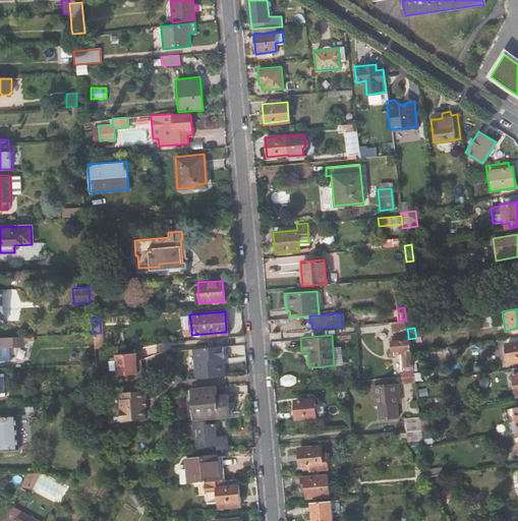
[(399,367),(400,377),(413,375),(411,359),(410,352),(408,339),(408,335),(390,337),(391,347),(400,346),(402,366),(399,367)]
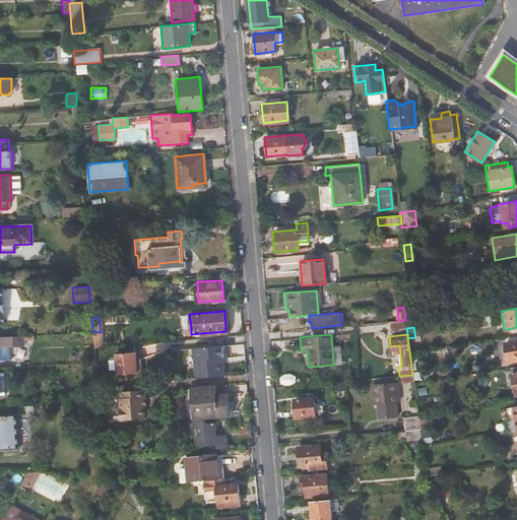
[(19,344),(18,335),(0,335),(0,344),(4,344),(19,344)]
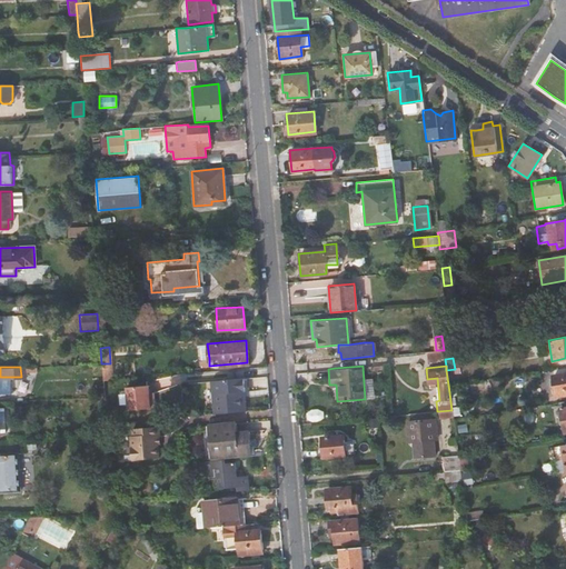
[(565,395),(565,371),(550,375),(554,397),(565,395)]
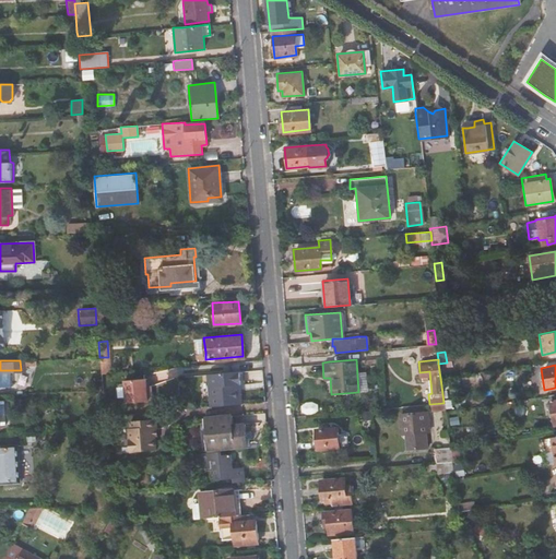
[(238,371),(206,373),(208,396),(212,396),(213,406),(236,404),(235,385),(239,384),(238,371)]
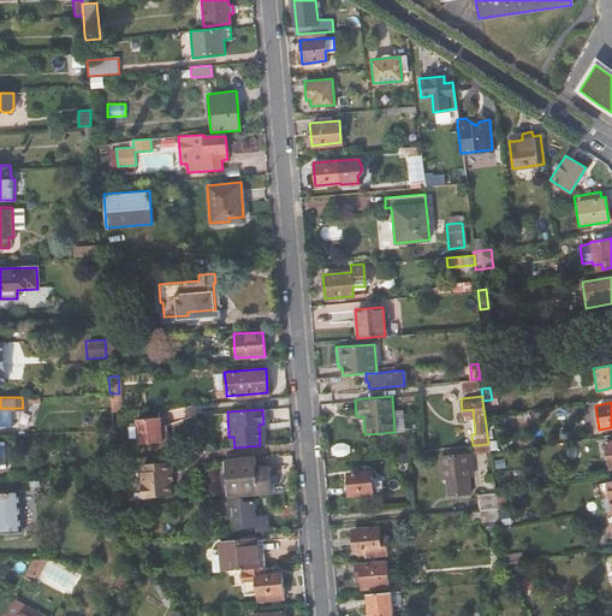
[(0,420),(17,419),(16,410),(0,413),(0,420)]
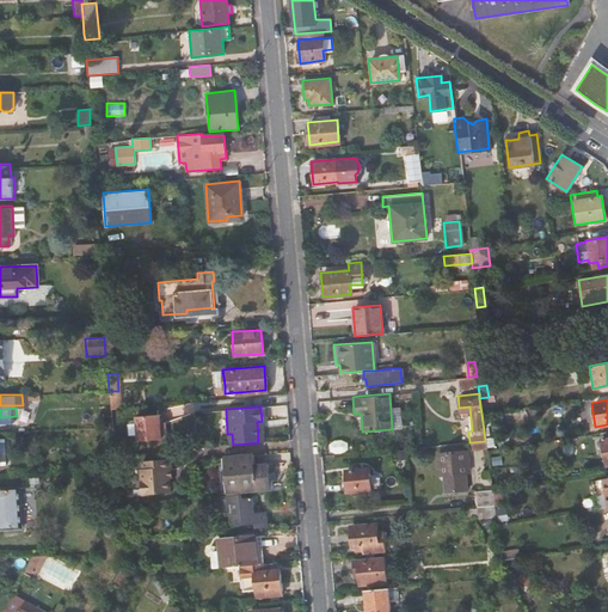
[(159,414),(135,415),(136,440),(165,438),(165,427),(160,428),(159,422),(159,414)]
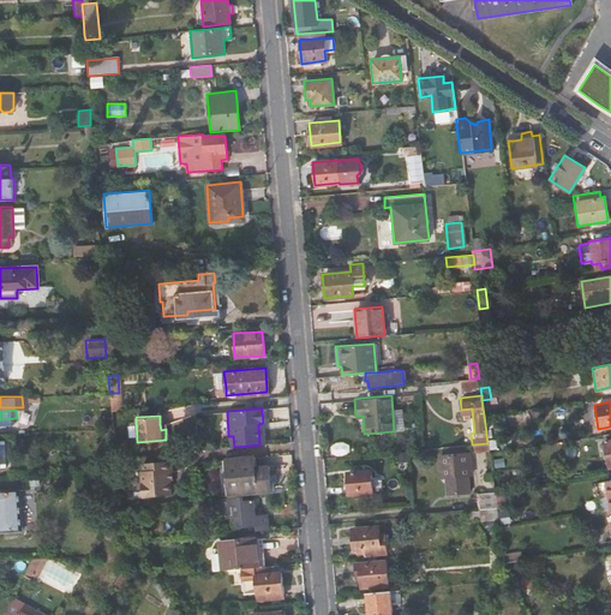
[(467,477),(472,477),(469,453),(437,455),(439,479),(444,479),(445,495),(468,494),(467,477)]
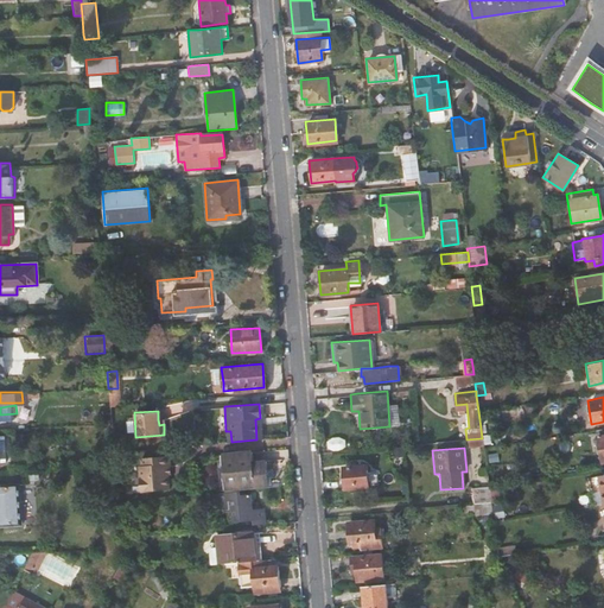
[(265,462),(252,462),(250,453),(214,456),(216,489),(267,486),(266,481),(266,470),(265,462)]
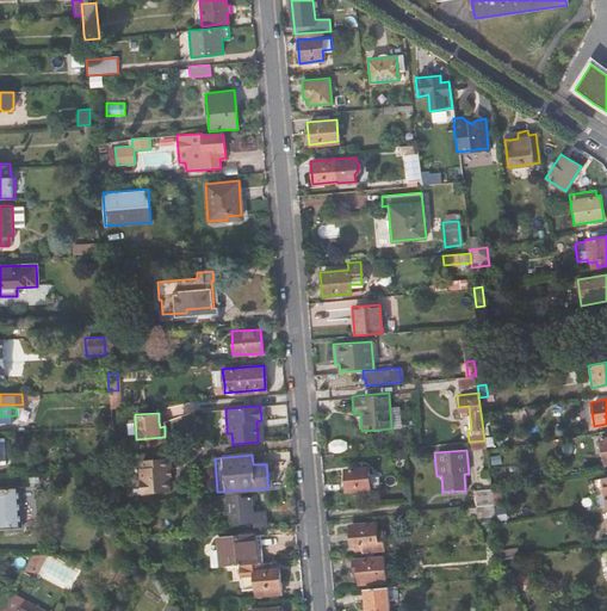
[(169,468),(169,456),(142,458),(142,466),(140,466),(141,492),(169,489),(168,475),(167,468),(169,468)]
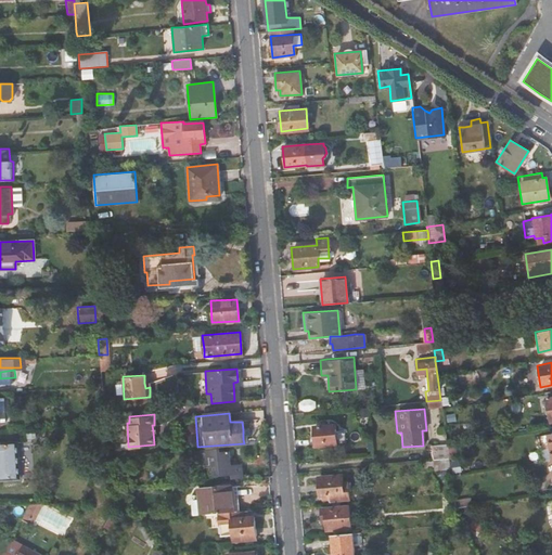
[(344,443),(342,433),(335,434),(334,425),(312,426),(313,447),(344,443)]
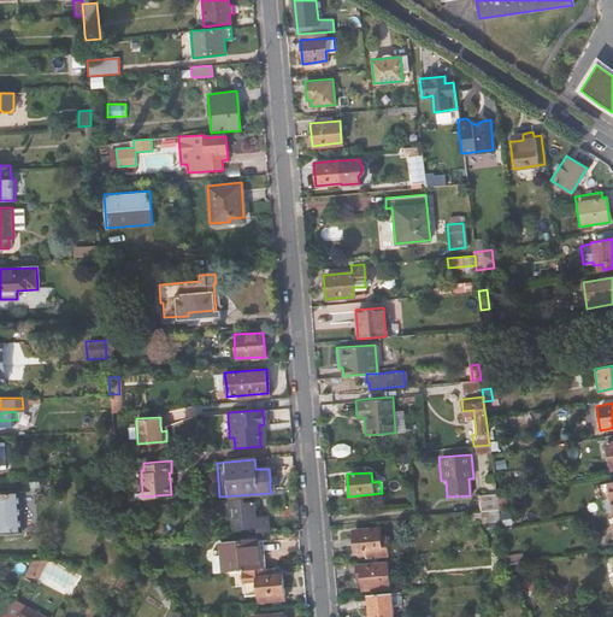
[(0,532),(21,532),(19,489),(0,491),(0,532)]
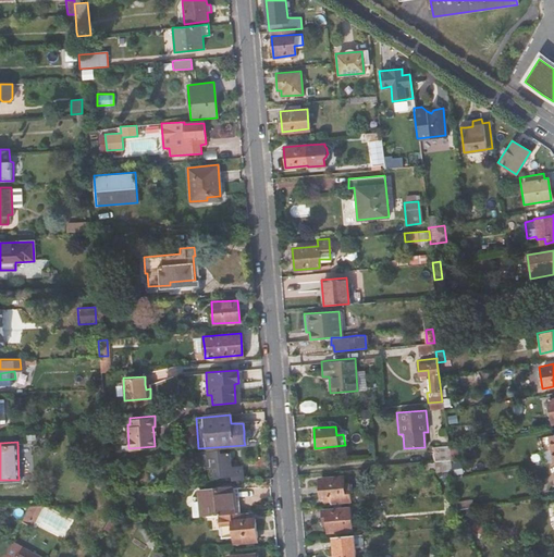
[(257,455),(257,447),(255,447),(249,447),(239,448),(241,456),(257,455)]
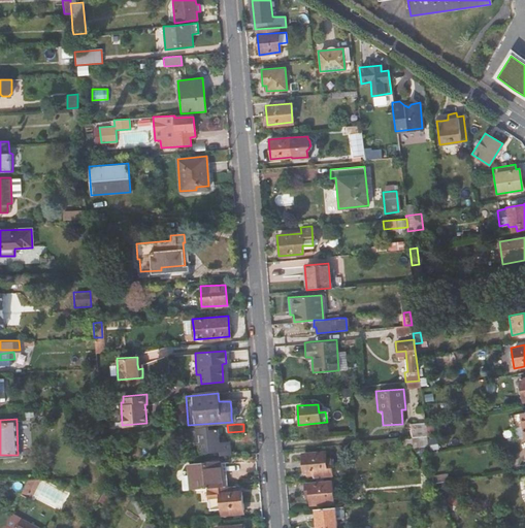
[(199,453),(220,451),(230,451),(230,442),(220,443),(218,428),(208,429),(208,426),(183,428),(184,440),(190,440),(193,442),(198,441),(199,453)]
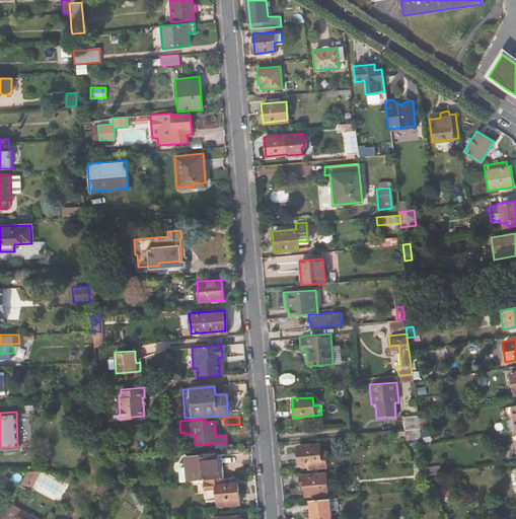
[(306,464),(306,470),(323,469),(324,468),(324,460),(319,460),(318,444),(296,446),(298,464),(306,464)]
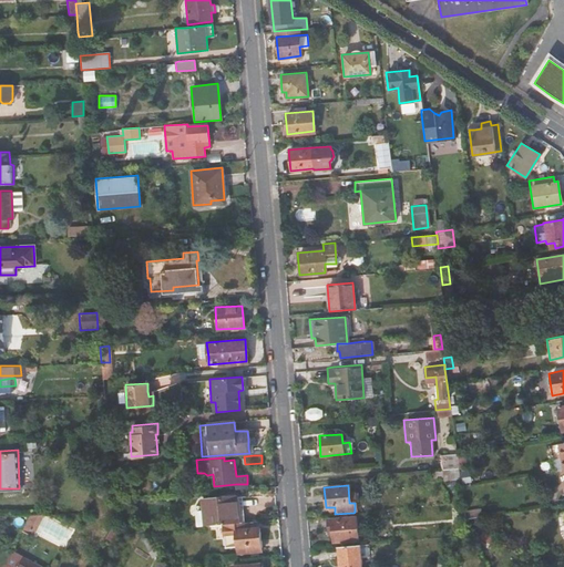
[(201,501),(203,525),(223,524),(238,523),(237,497),(201,501)]
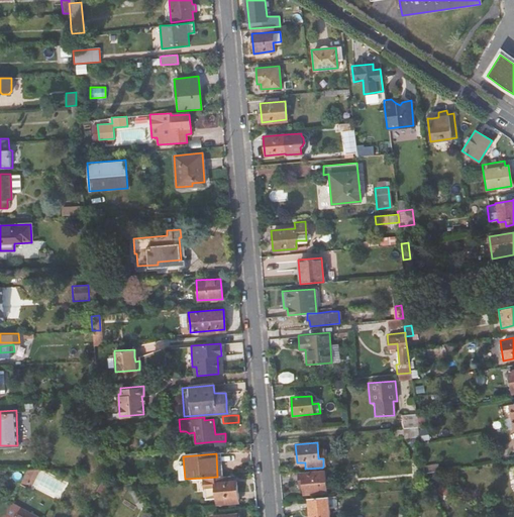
[(24,487),(34,469),(27,469),(19,484),(24,487)]
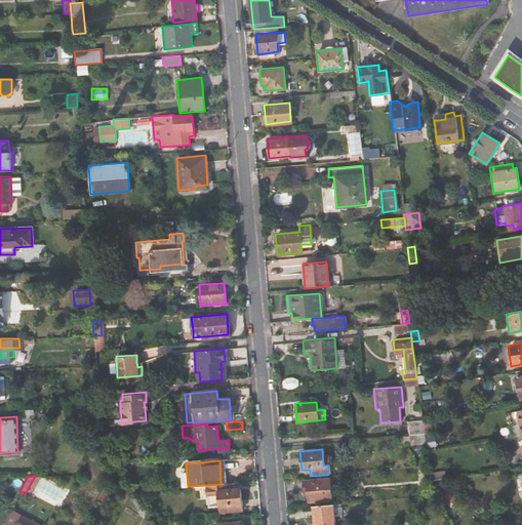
[(31,497),(41,476),(35,476),(25,494),(31,497)]
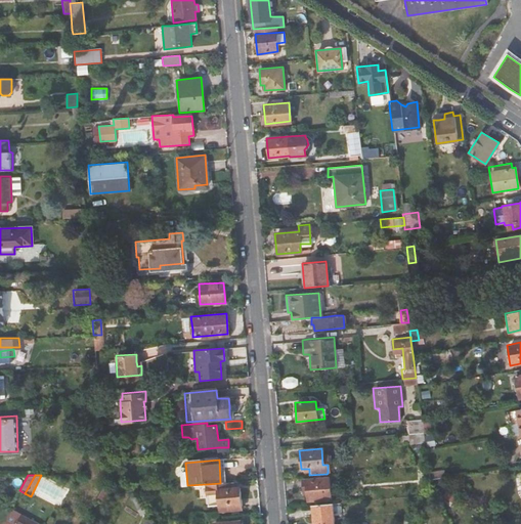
[(452,486),(438,478),(428,480),(449,492),(452,486)]
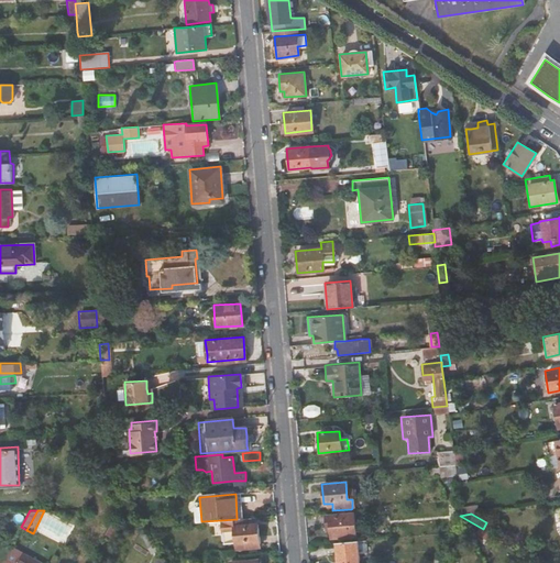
[(325,517),(326,526),(329,525),(330,538),(354,536),(352,515),(325,517)]
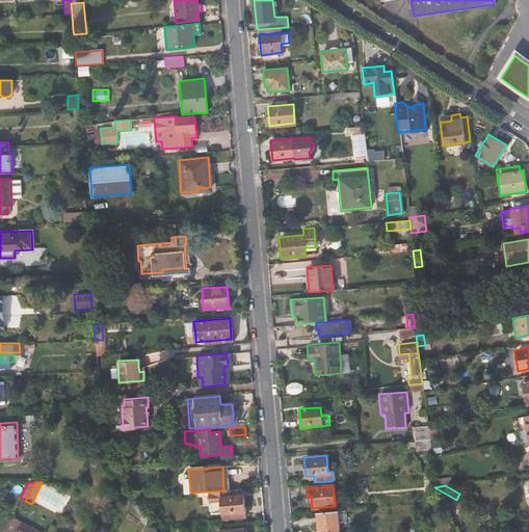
[(243,516),(242,495),(233,496),(233,489),(223,490),(209,491),(210,504),(220,503),(221,519),(243,516)]
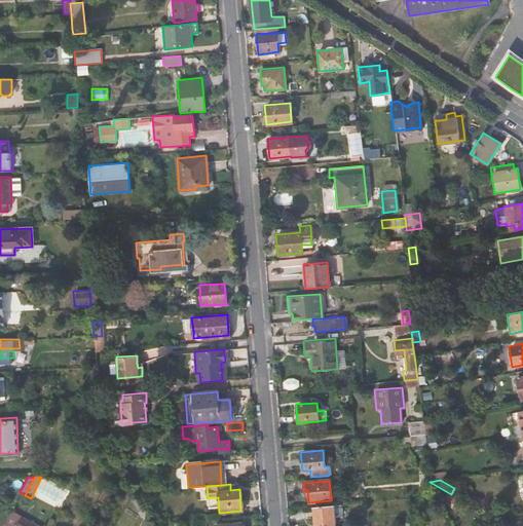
[(102,489),(97,499),(104,504),(110,493),(102,489)]
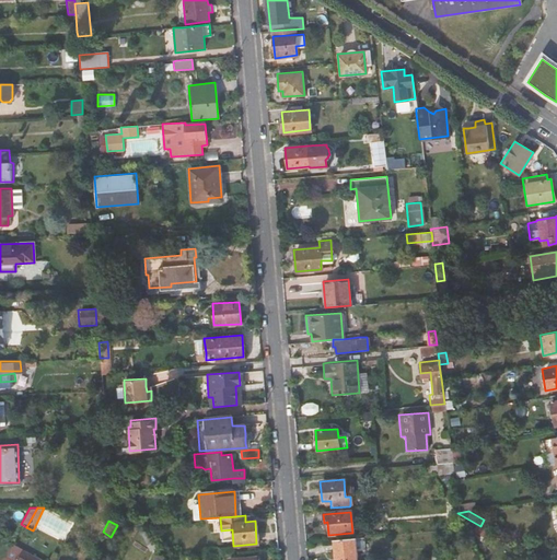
[(144,531),(138,534),(148,551),(154,547),(144,531)]
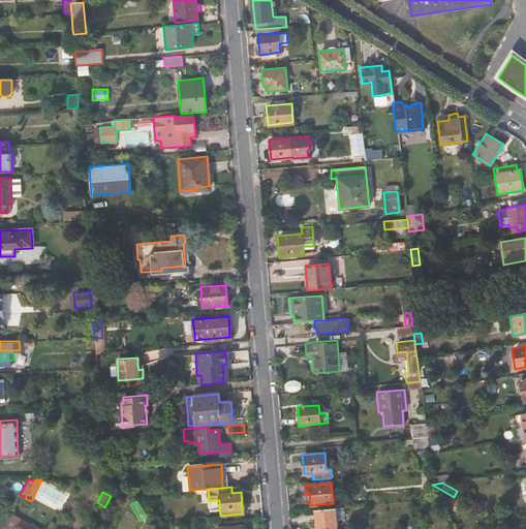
[(337,528),(335,508),(314,510),(315,528),(337,528)]
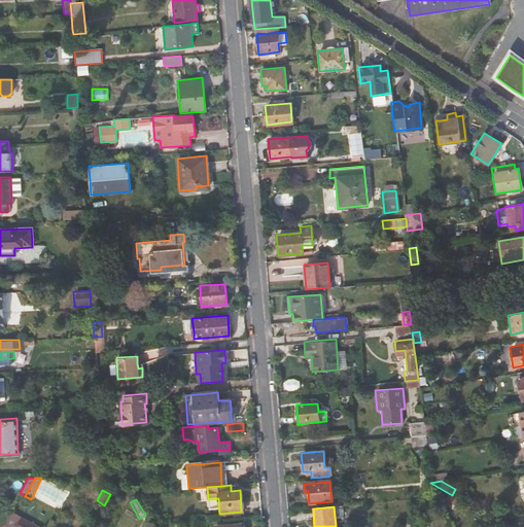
[(25,526),(30,520),(11,511),(2,526),(25,526)]
